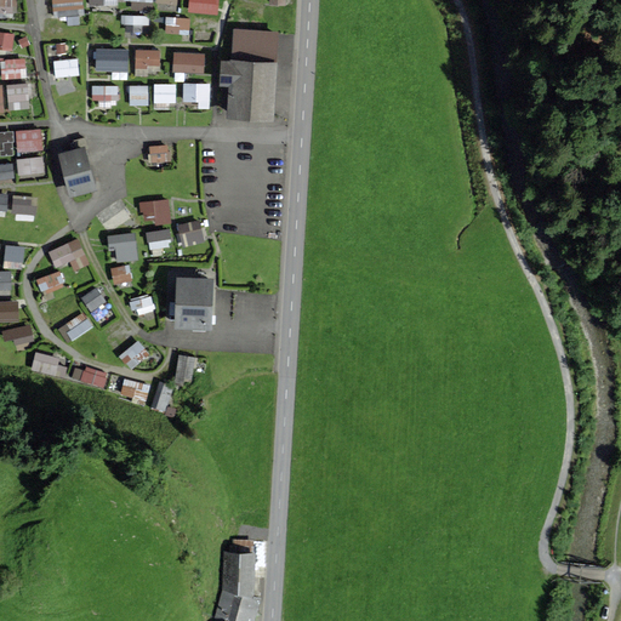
[(0,0),(0,12),(18,13),(17,0),(0,0)]
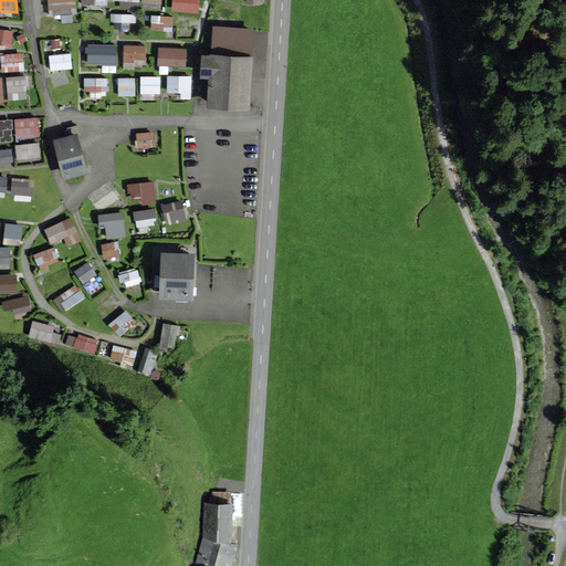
[(48,0),(49,14),(76,13),(75,0),(48,0)]
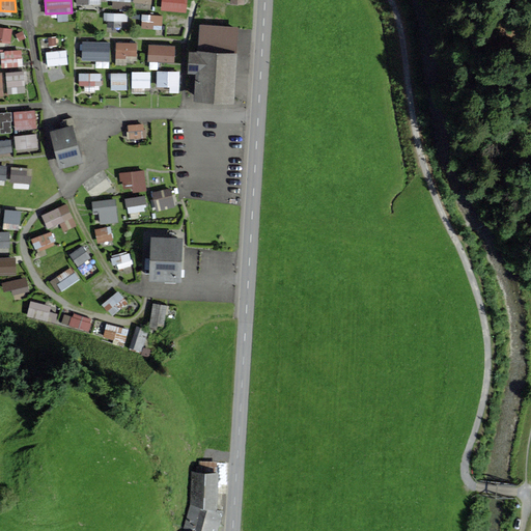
[(162,0),(161,9),(187,12),(188,0),(162,0)]
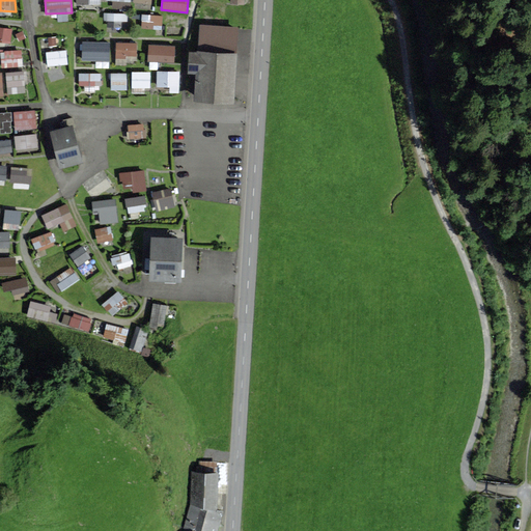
[(110,12),(110,29),(121,28),(121,20),(129,20),(128,11),(110,12)]
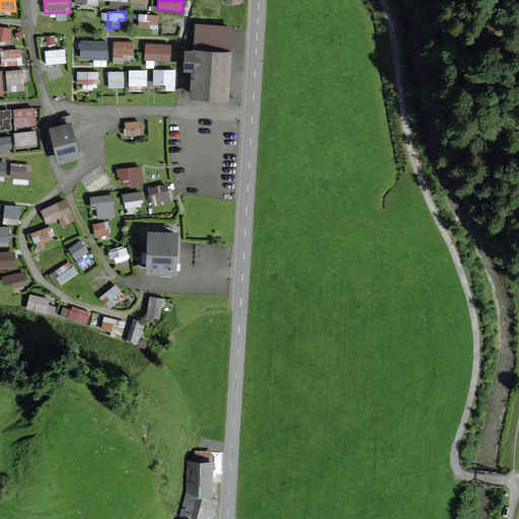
[(162,12),(162,26),(180,25),(180,12),(162,12)]
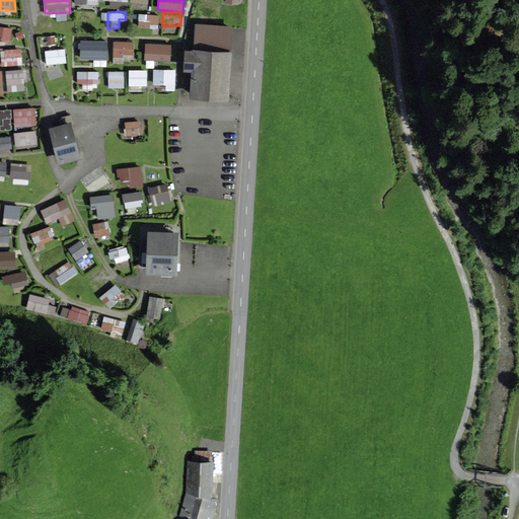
[(150,27),(150,23),(159,23),(159,14),(139,13),(139,27),(150,27)]
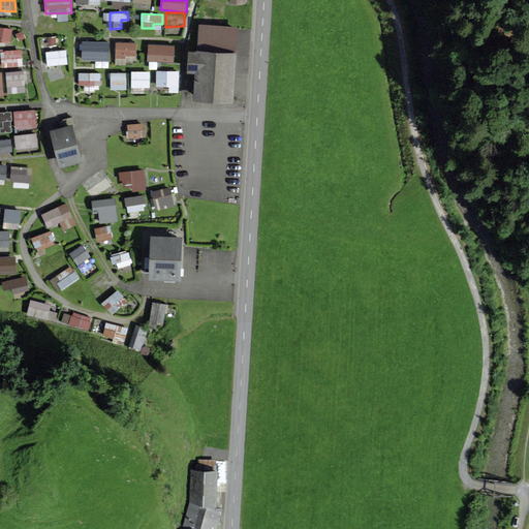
[(0,40),(12,42),(13,27),(0,26),(0,40)]
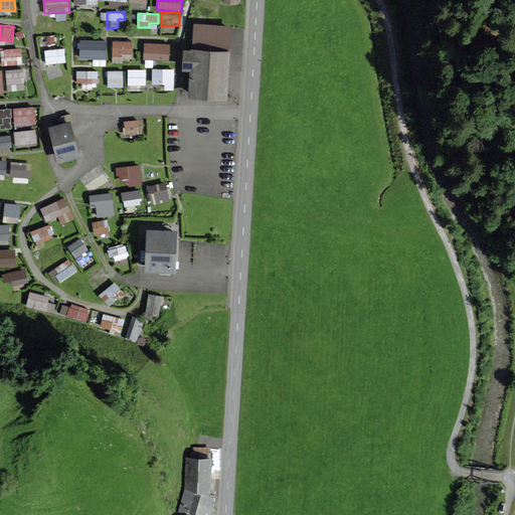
[(79,58),(107,58),(107,38),(79,39),(79,58)]
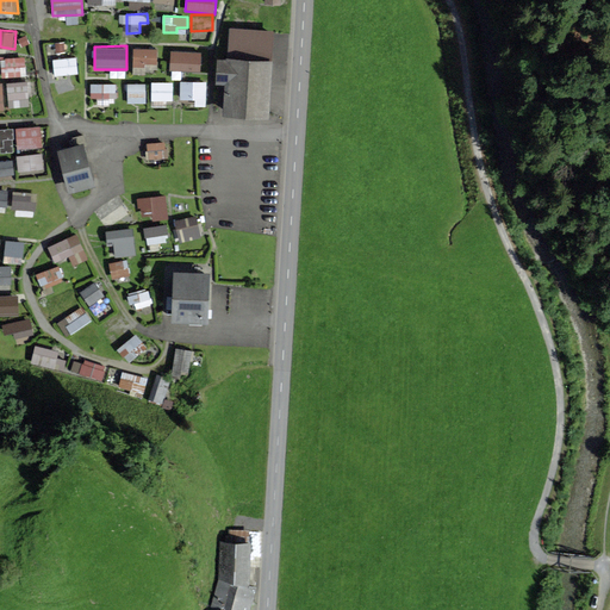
[(159,73),(157,48),(134,48),(134,73),(159,73)]
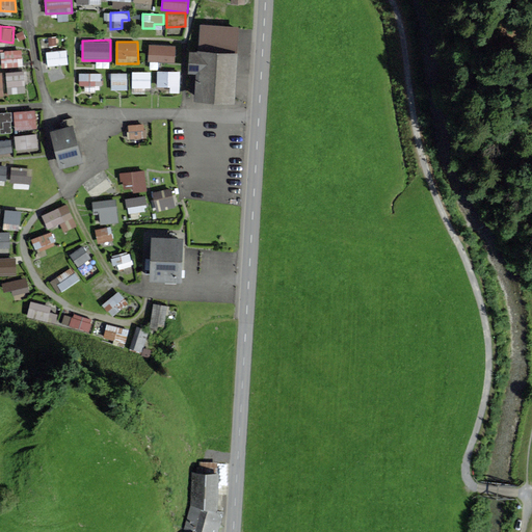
[(149,62),(177,62),(177,44),(149,44),(149,62)]
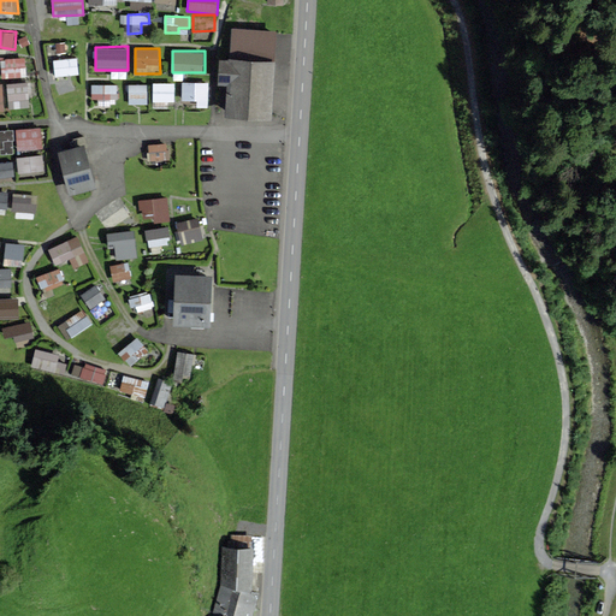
[(23,57),(1,58),(3,80),(24,78),(23,57)]
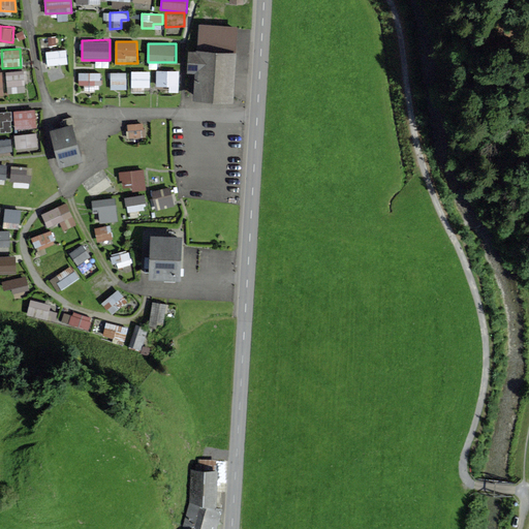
[(48,65),(68,64),(67,49),(47,50),(48,65)]
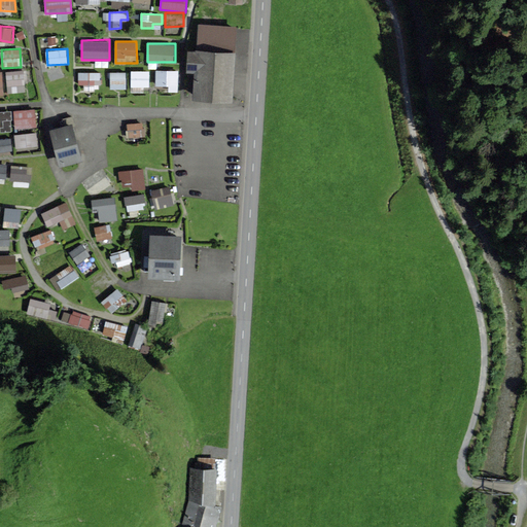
[(229,54),(181,51),(180,72),(190,72),(189,100),(226,102),(229,54)]
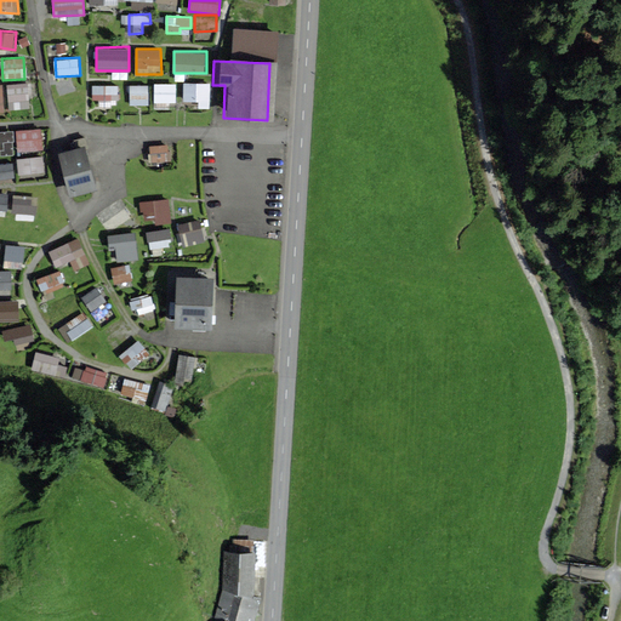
[(184,81),(183,100),(199,101),(199,108),(210,108),(211,83),(184,81)]
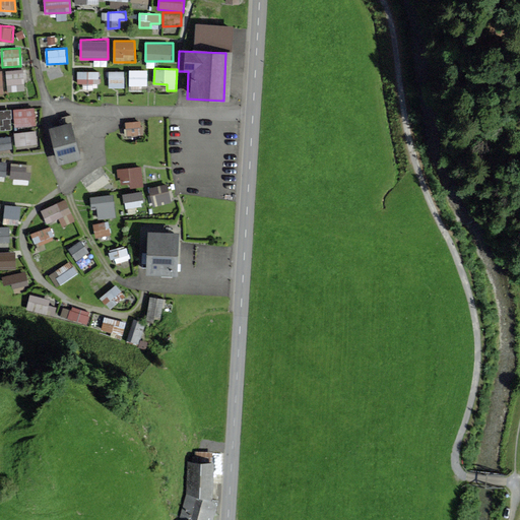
[(7,84),(25,83),(24,69),(6,69),(7,84)]
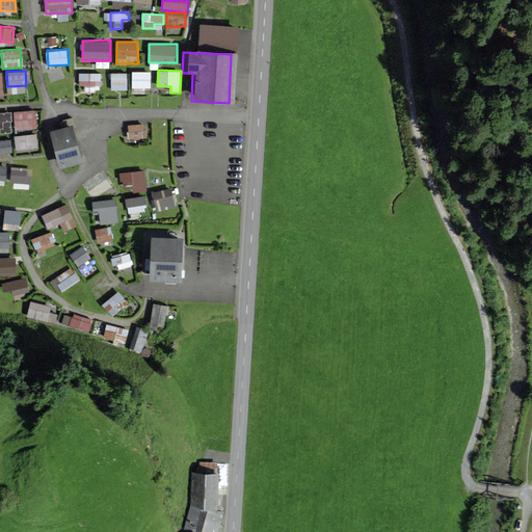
[(133,71),(133,87),(152,87),(152,71),(133,71)]
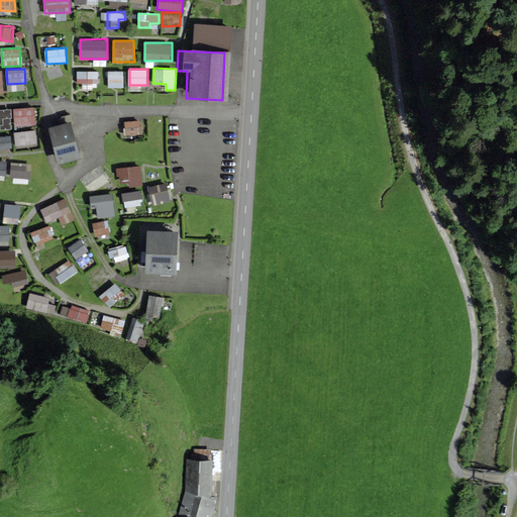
[(78,83),(99,84),(99,71),(78,70),(78,83)]
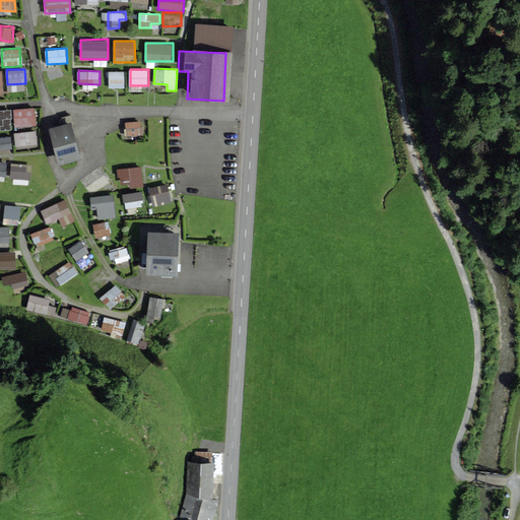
[(109,71),(110,88),(125,87),(125,70),(109,71)]
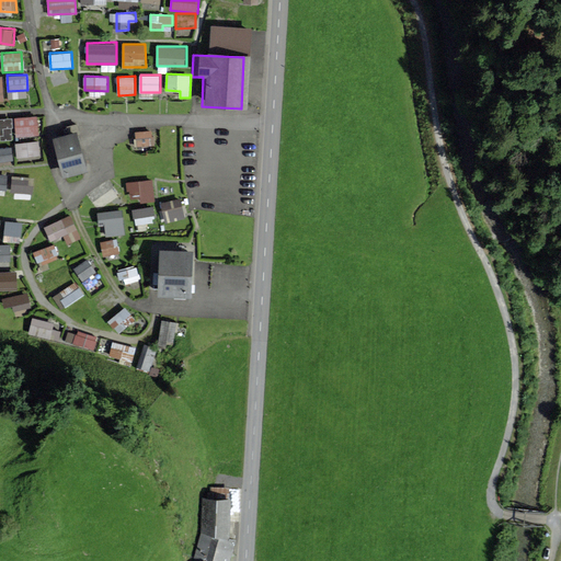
[(14,116),(15,136),(39,135),(38,115),(14,116)]
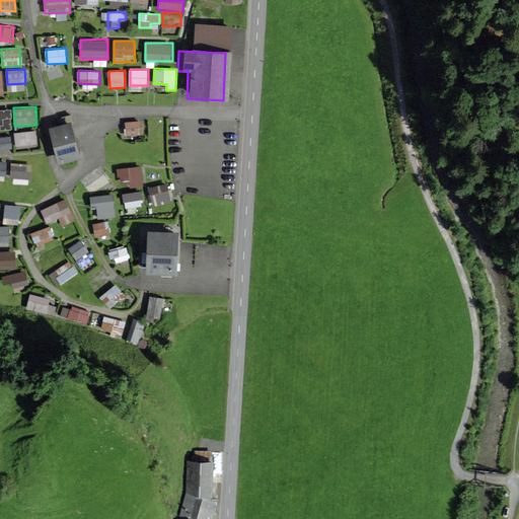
[(0,124),(11,124),(11,108),(0,108),(0,124)]
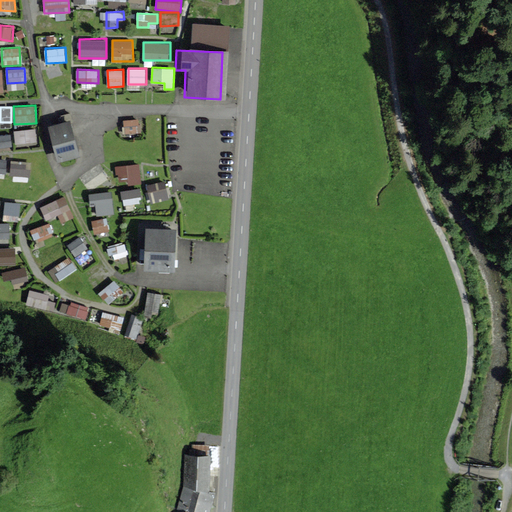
[(124,134),(141,133),(140,118),(123,119),(124,134)]
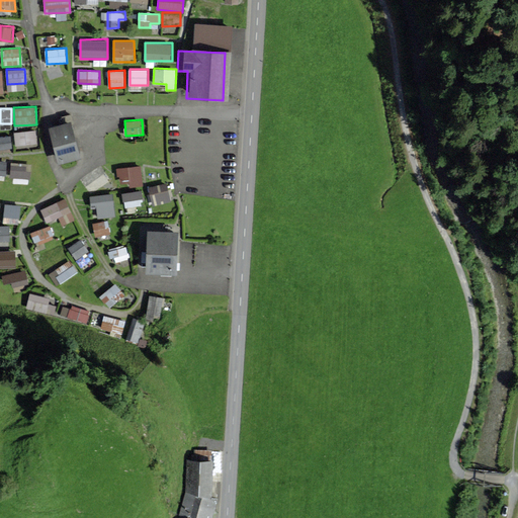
[(67,124),(42,131),(51,165),(75,159),(67,124)]
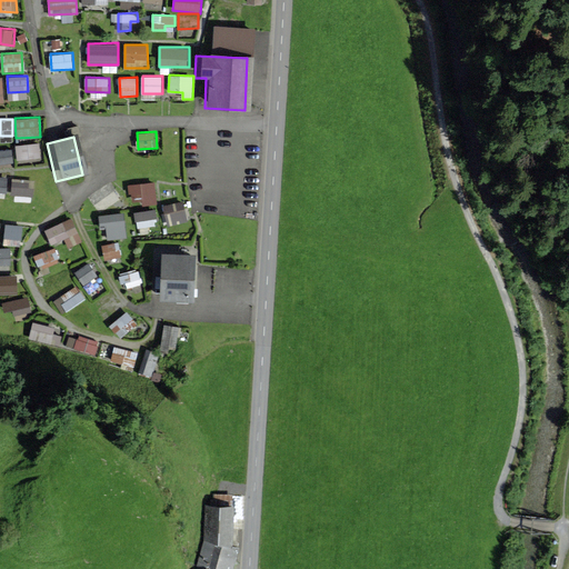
[(18,165),(42,162),(41,143),(17,145),(18,165)]
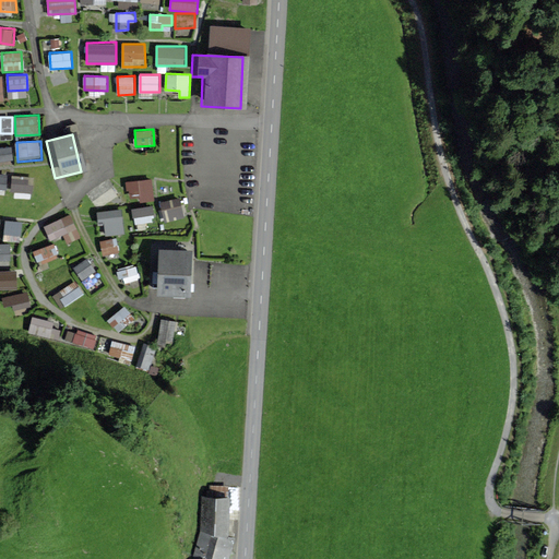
[(0,161),(13,161),(12,146),(0,146),(0,161)]
